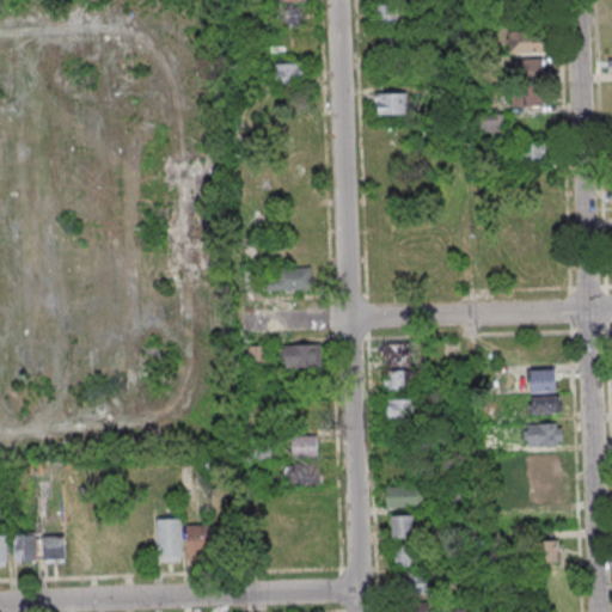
[(269,5),(269,29),(300,30),(300,5),(269,5)]
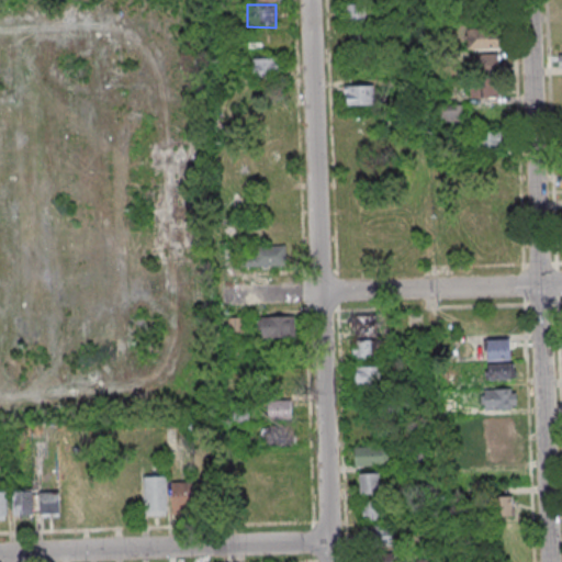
[(366,4),(345,4),(345,23),(366,23),(366,4)]
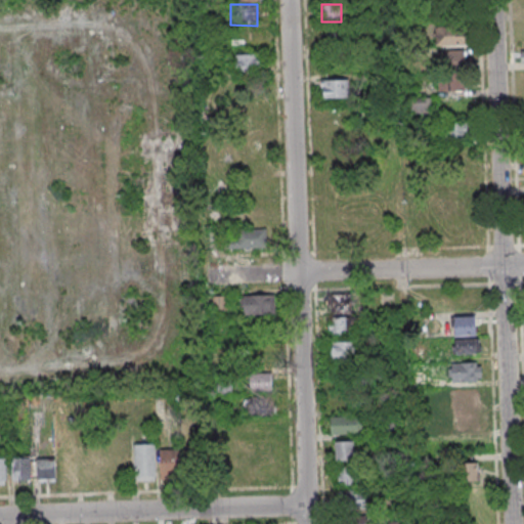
[(466,27),(435,27),(435,46),(466,46),(466,27)]
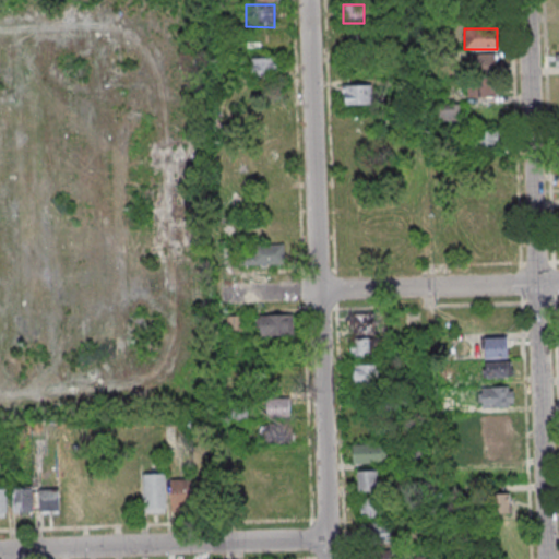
[(470,57),(471,76),(467,76),(470,98),(497,96),(495,55),(470,57)]
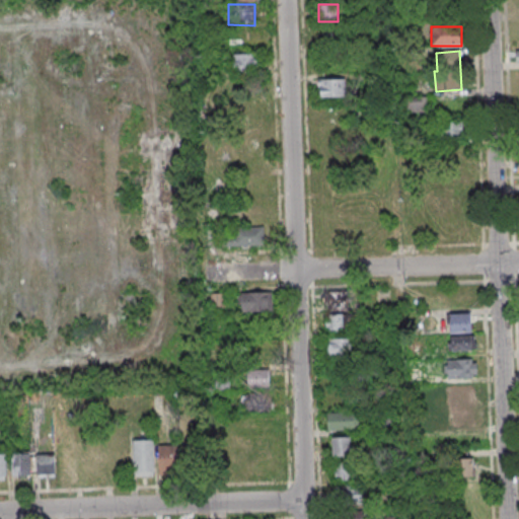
[(258,74),(258,54),(233,54),(233,74),(258,74)]
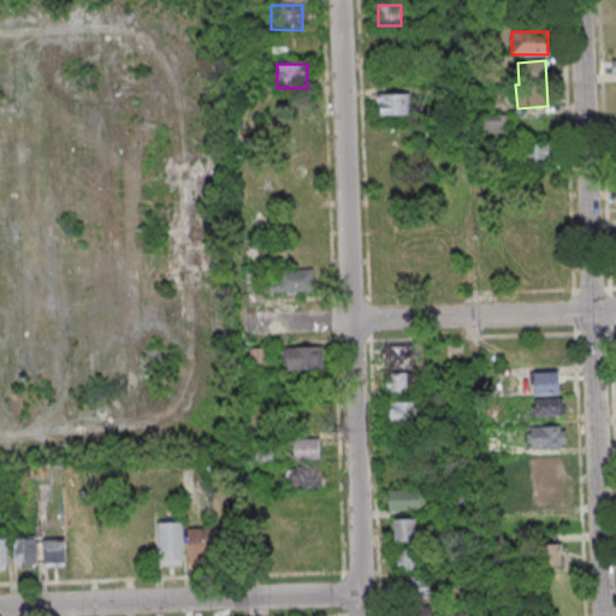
[(410,118),(410,95),(378,95),(378,118),(410,118)]
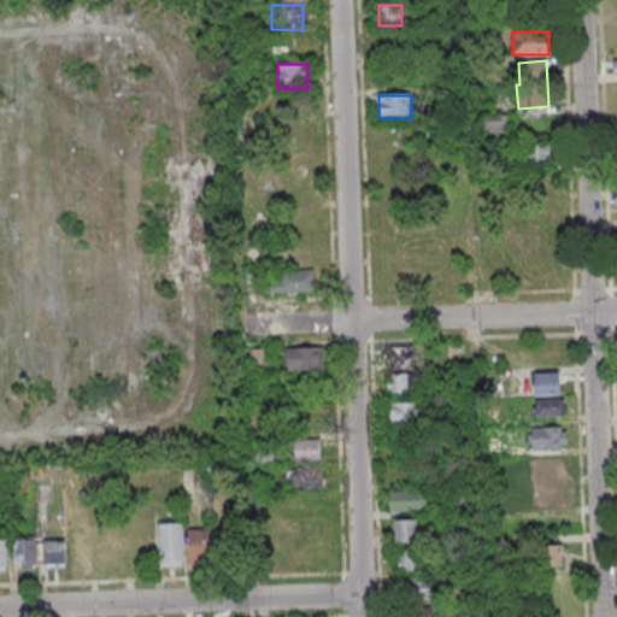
[(507,134),(507,117),(487,117),(487,134),(507,134)]
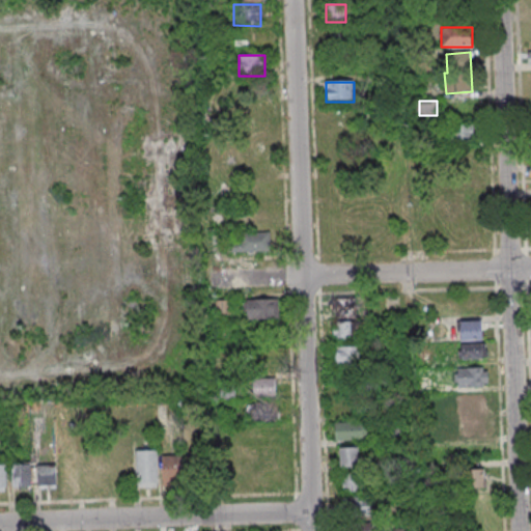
[(452,124),(452,143),(474,143),(474,124),(452,124)]
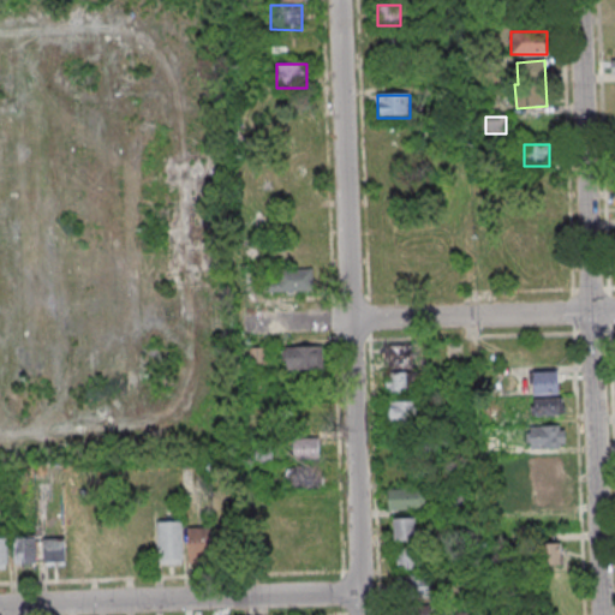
[(312,292),(312,270),(264,270),(264,292),(312,292)]
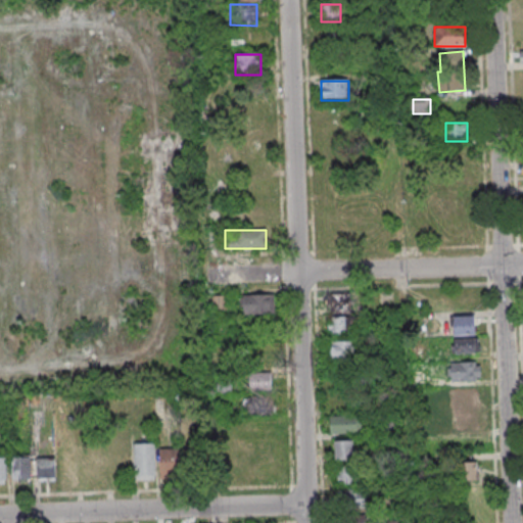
[(326,310),(350,310),(350,292),(326,292),(326,310)]
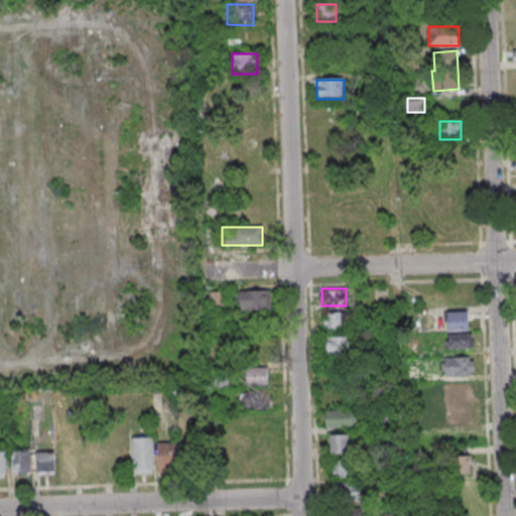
[(271,290),(237,290),(237,310),(271,310),(271,290)]
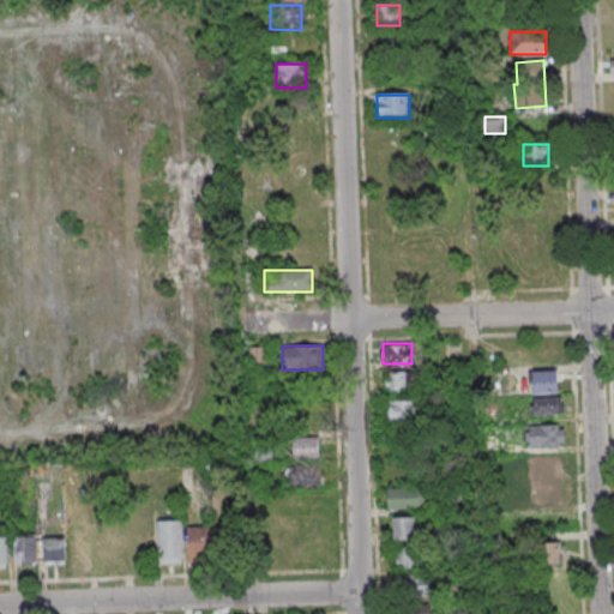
[(385,392),(421,392),(421,371),(385,371),(385,392)]
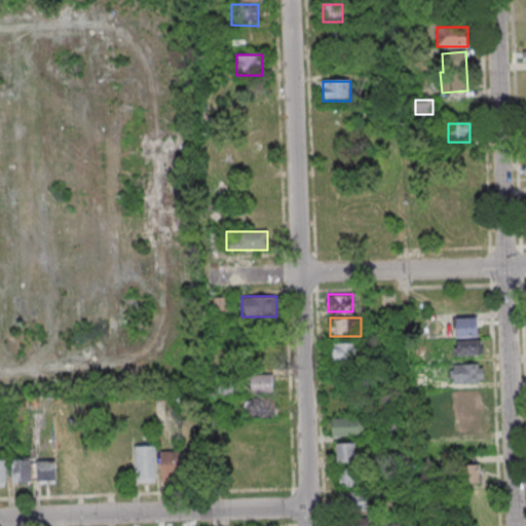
[(455,320),(455,339),(476,339),(476,320),(455,320)]
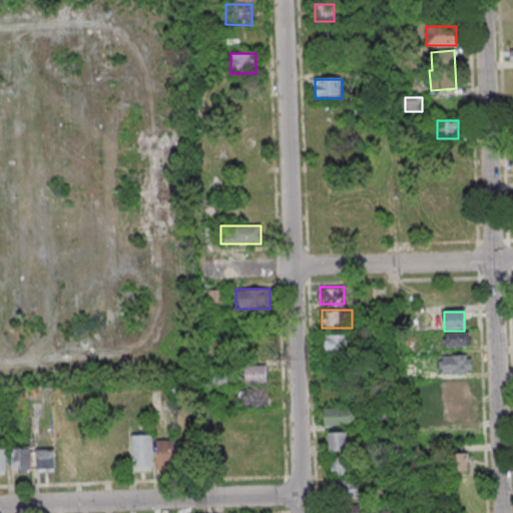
[(443,332),(443,348),(466,348),(466,332),(443,332)]
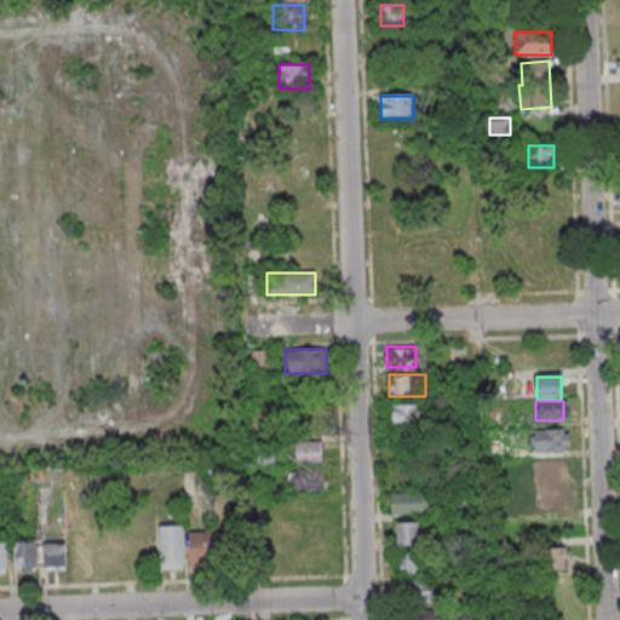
[(423,428),(423,405),(389,405),(389,428),(423,428)]
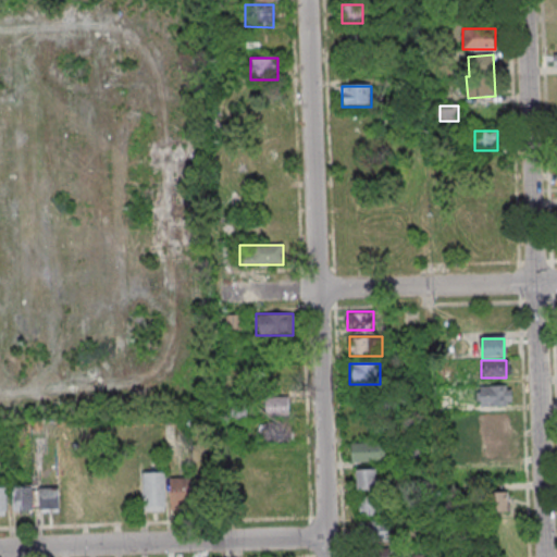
[(478,387),(478,407),(511,407),(511,387),(478,387)]
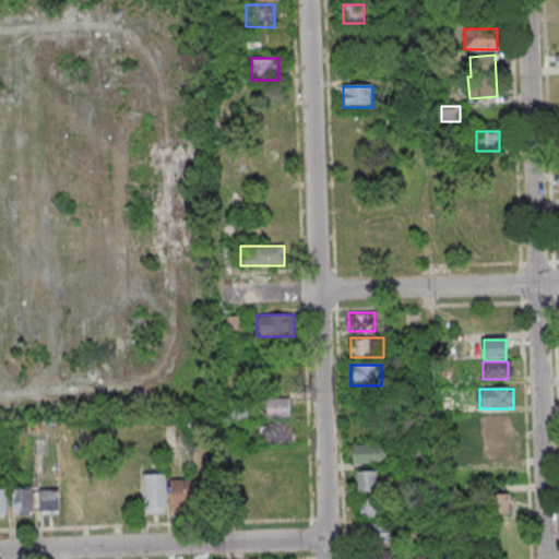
[(513,416),(480,416),(480,429),(513,429),(513,416)]
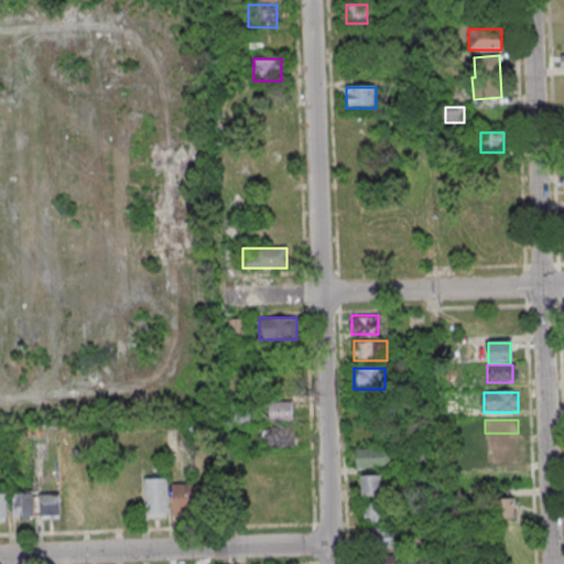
[(294,429),(263,429),(263,448),(294,448),(294,429)]
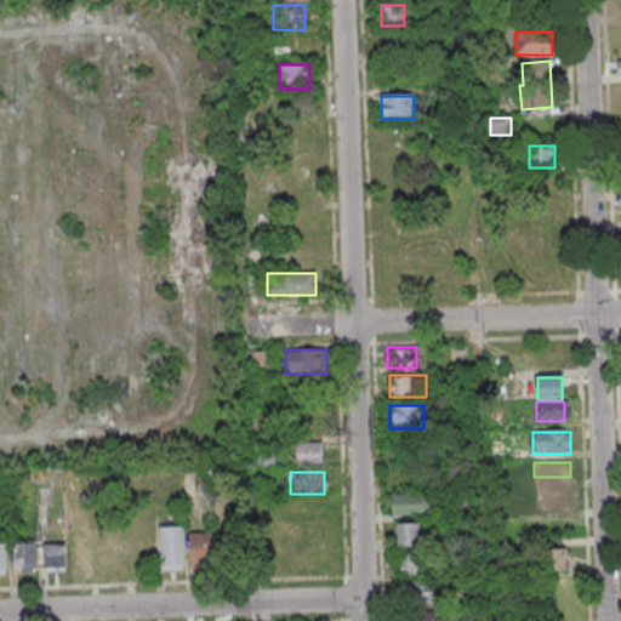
[(392,513),(427,513),(427,493),(392,493),(392,513)]
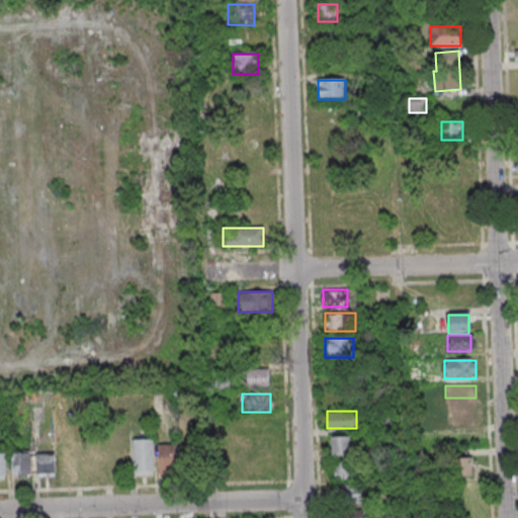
[(331,435),(331,454),(353,454),(353,435),(331,435)]
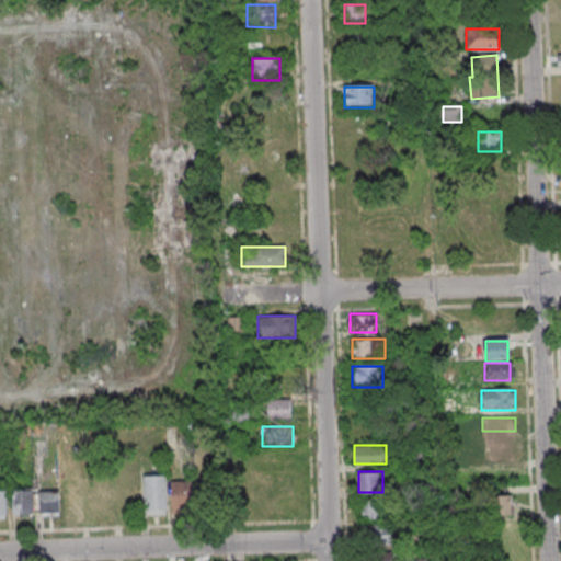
[(167,477),(168,515),(146,516),(146,477),(167,477)]
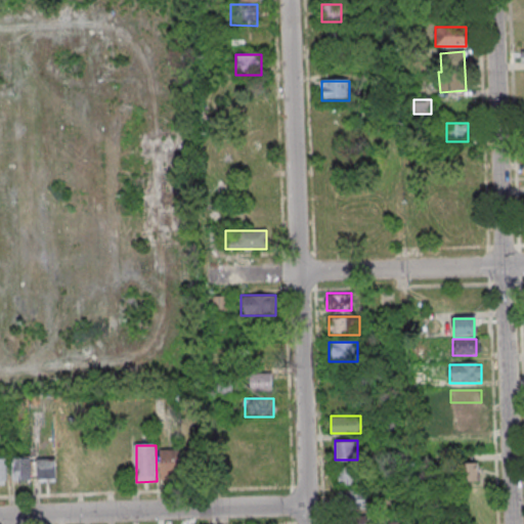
[(179,450),(180,479),(163,479),(162,450),(179,450)]
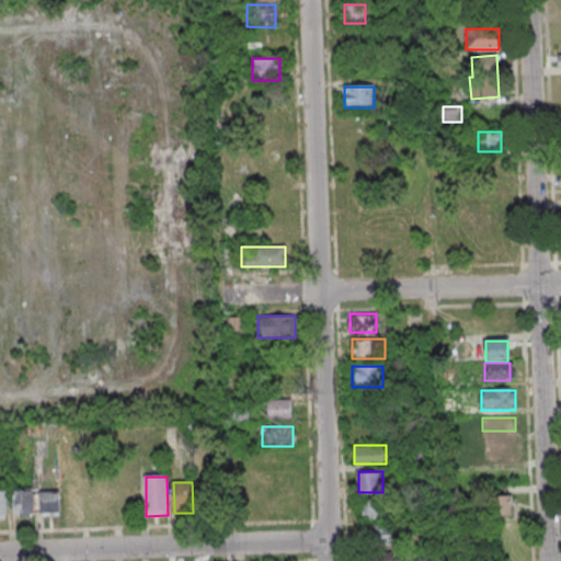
[(12,489),(12,516),(33,516),(33,489),(12,489)]
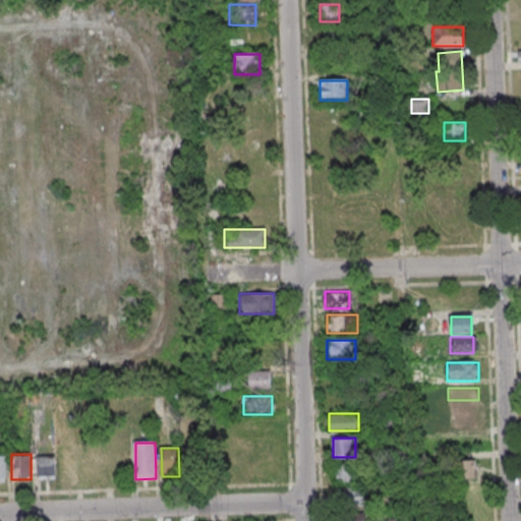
[(454,459),(454,479),(475,479),(475,459),(454,459)]
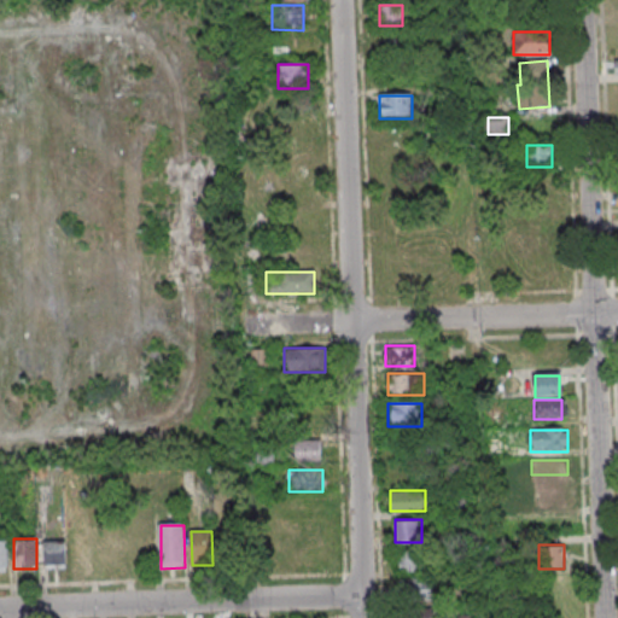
[(44,548),(44,567),(66,567),(66,548),(44,548)]
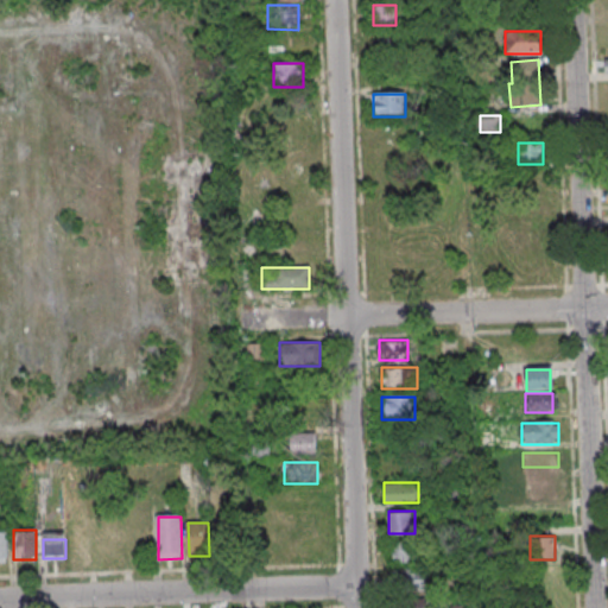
[(416,542),(392,542),(392,562),(416,562),(416,542)]
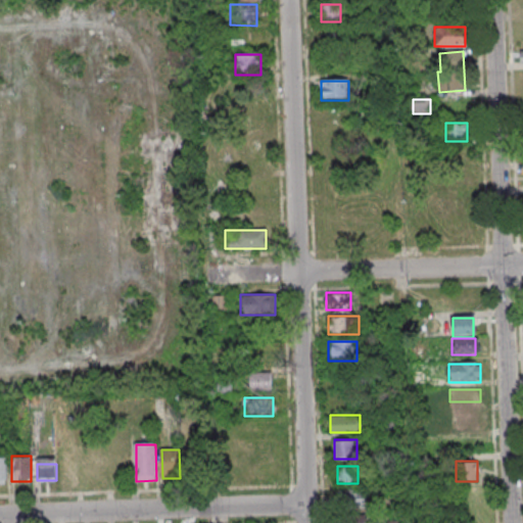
[(365,488),(337,488),(337,508),(365,508),(365,488)]
